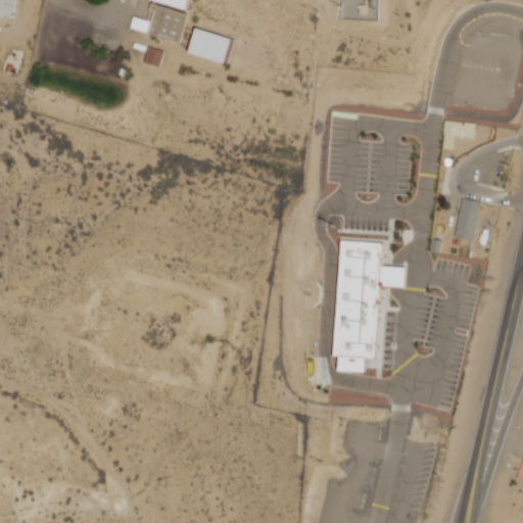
[(0,0),(16,0),(14,19),(0,17),(0,0)]
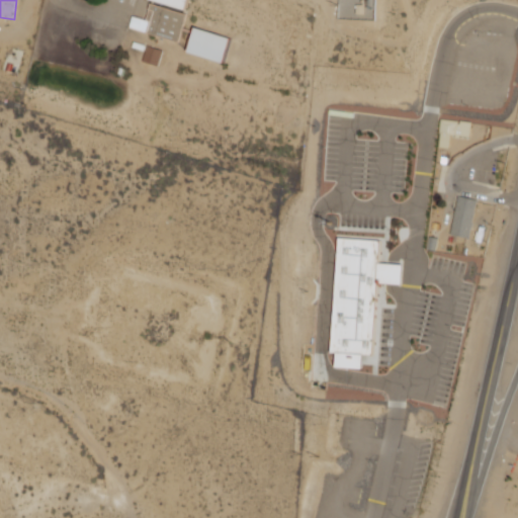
[(187,0),(184,10),(151,0),(187,0)]
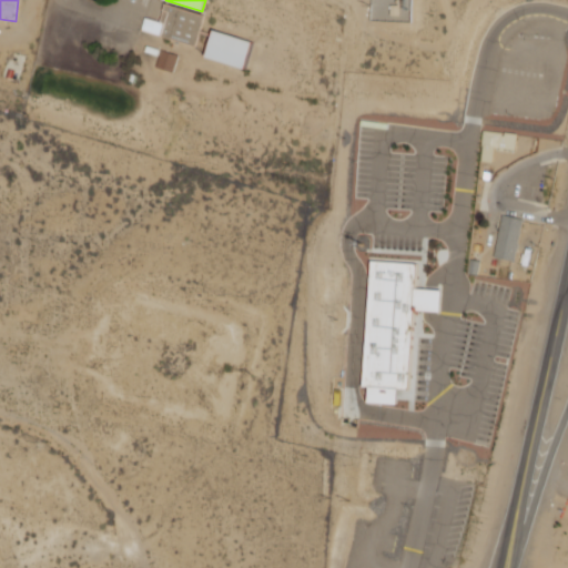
[(213,30),(252,42),(244,69),(205,57),(211,38),(200,34),(195,47),(142,30),(146,18),(160,22),(165,4),(205,17),(201,30),(212,33),(213,30)]
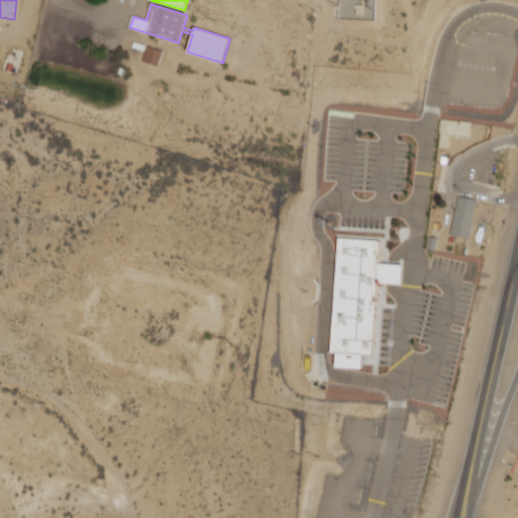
[(134,42),(145,46),(144,51),(133,48),(134,42)]
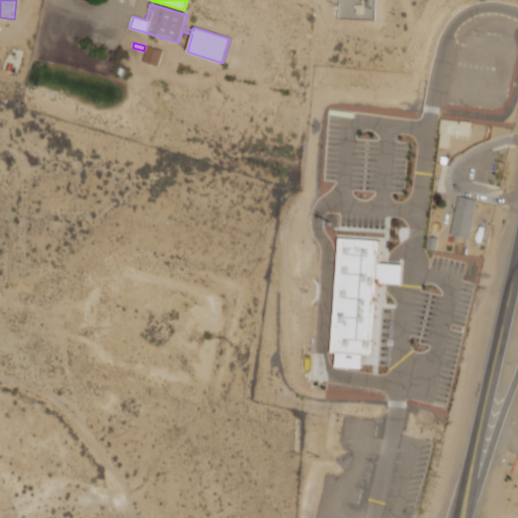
[(148,47),(163,51),(159,67),(144,62),(148,47)]
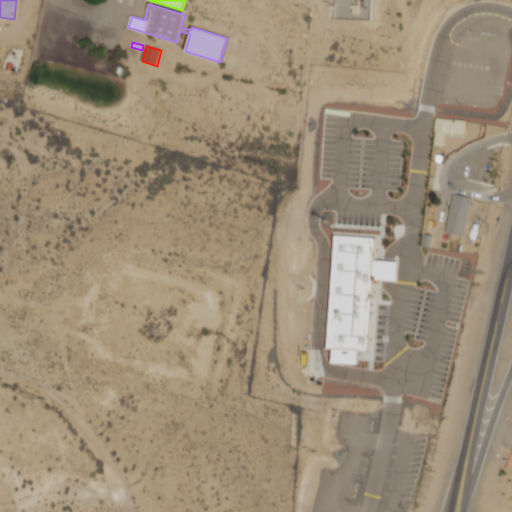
[(433,119),(450,121),(450,123),(452,123),(452,121),(464,122),(462,137),(452,135),(452,137),(445,136),(446,134),(443,134),(441,149),(431,147),(433,133),(432,132),(433,119)]
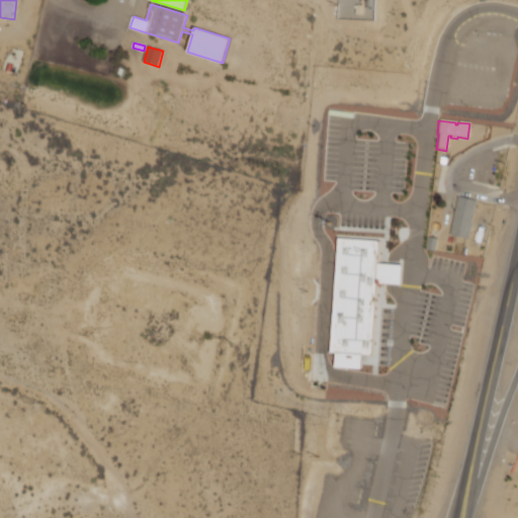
[(456,196),(476,200),(476,202),(467,239),(448,235),(456,196)]
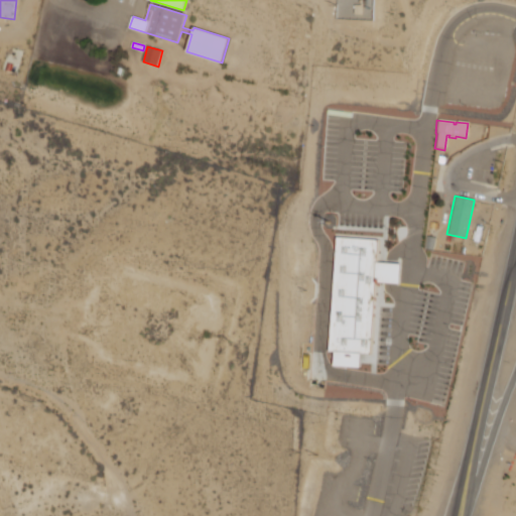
[(337,237),(379,240),(377,263),(401,265),(400,283),(376,282),(372,355),(362,354),(361,368),(335,366),(335,352),(331,352),(337,237)]
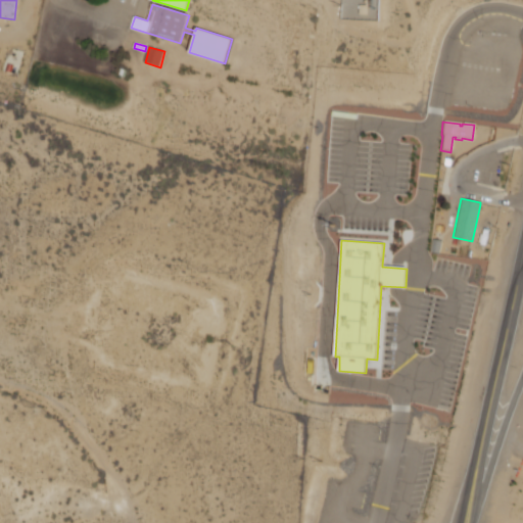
[(431,240),(440,242),(438,254),(429,253),(431,240)]
